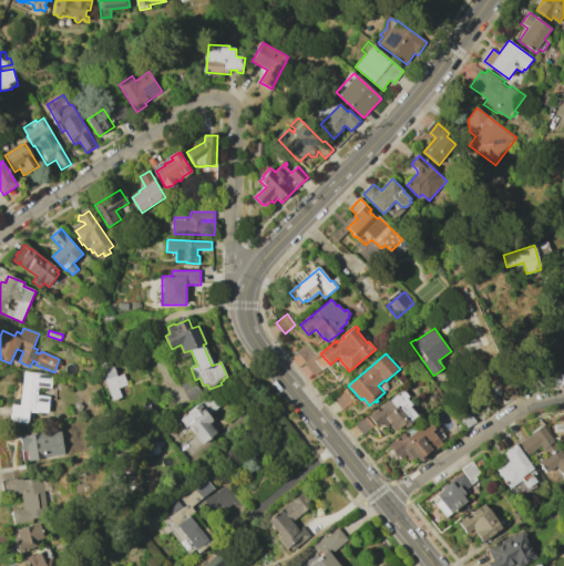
[(112,360),(119,377),(124,374),(129,386),(120,389),(123,398),(114,401),(105,378),(108,378),(102,364),(112,360)]
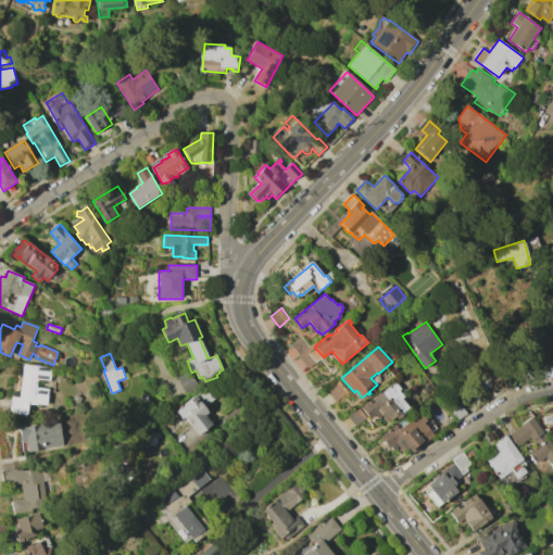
[(12,396),(15,398),(19,375),(24,376),(25,365),(52,368),(50,381),(39,379),(37,388),(50,390),(48,405),(38,404),(38,405),(29,404),(28,415),(10,413),(12,396)]
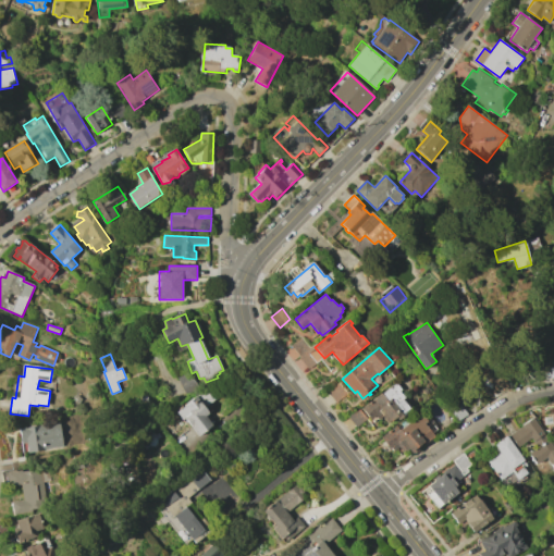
[(192,373),(199,388),(187,395),(180,380),(192,373)]
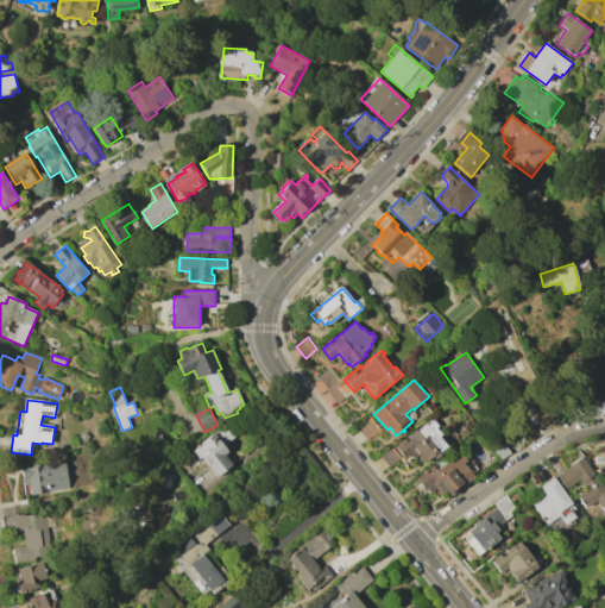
[(433,418),(439,426),(436,427),(442,434),(440,437),(447,446),(442,450),(445,452),(435,459),(433,456),(423,463),(418,456),(414,459),(410,453),(404,458),(396,446),(433,418)]
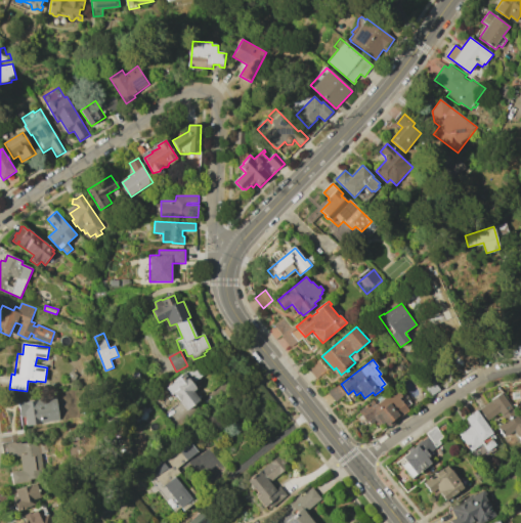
[(320,360),(328,369),(317,379),(309,368),(320,360)]
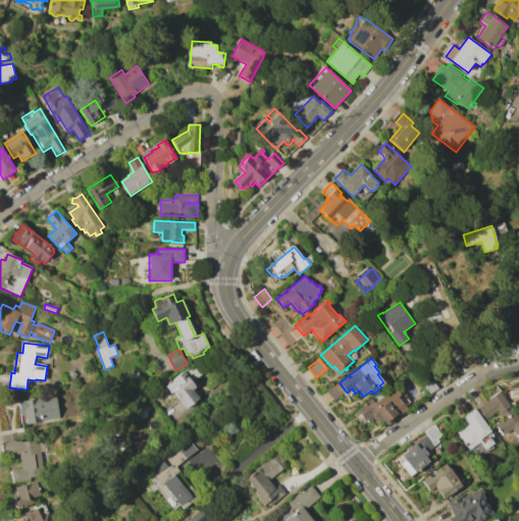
[(68,377),(72,371),(79,375),(74,381),(68,377)]
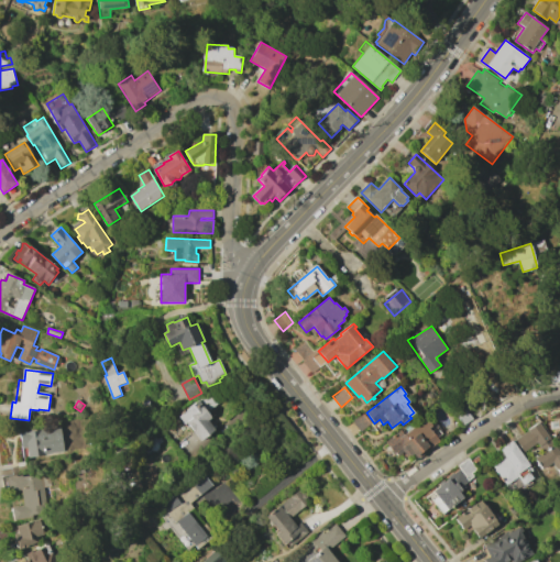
[(199,401),(212,418),(208,420),(216,429),(202,441),(187,422),(185,425),(178,418),(199,401)]
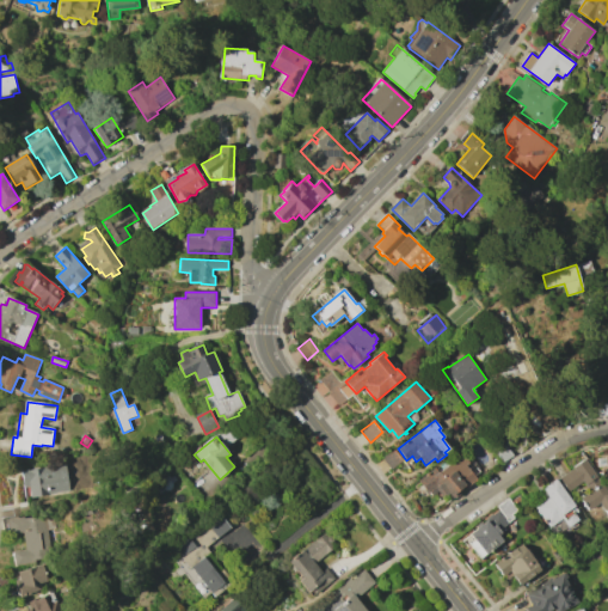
[(507,443),(515,456),(503,463),(495,451),(507,443)]
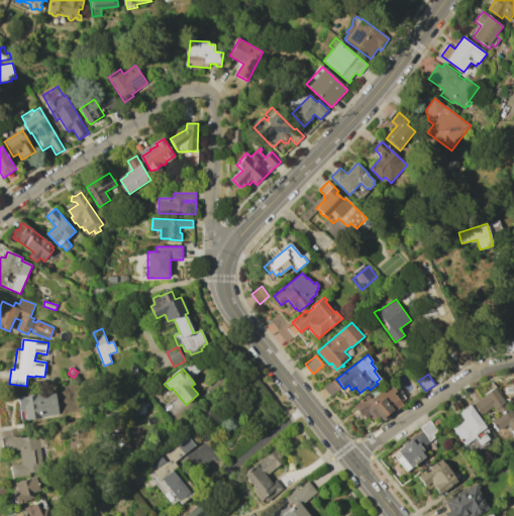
[(334,379),(341,388),(331,396),(324,387),(334,379)]
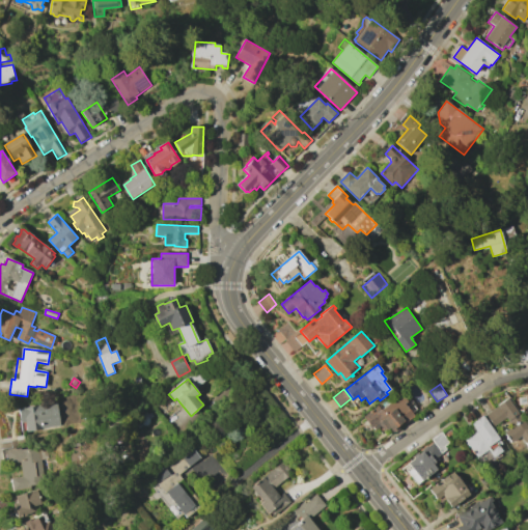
[(513,427),(507,418),(495,426),(487,415),(499,407),(498,406),(509,397),(527,424),(527,444),(522,436),(512,443),(509,439),(508,440),(506,437),(507,436),(505,433),(513,427)]
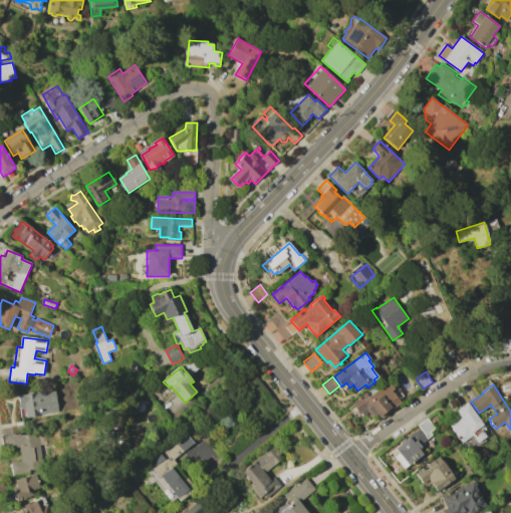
[(55,391),(59,413),(27,418),(26,410),(21,410),(19,397),(55,391)]
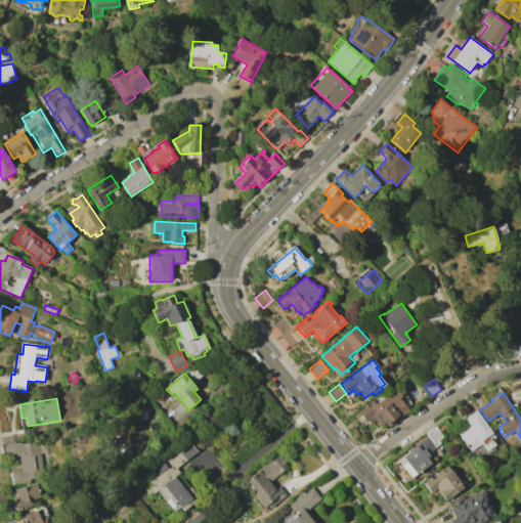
[(373,400),(382,410),(390,403),(396,410),(404,403),(409,410),(400,418),(399,416),(387,425),(385,423),(381,426),(376,420),(370,425),(359,411),(373,400)]
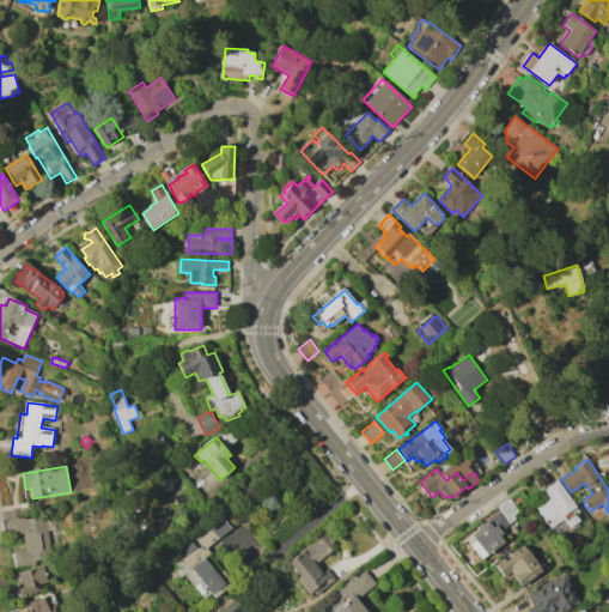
[(550,498),(546,491),(559,482),(580,513),(577,515),(580,521),(571,528),(564,520),(552,528),(537,508),(550,498)]
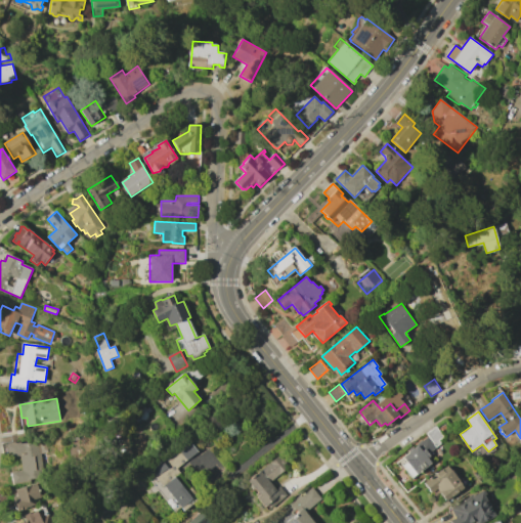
[(410,452),(408,450),(414,447),(415,448),(430,437),(428,435),(437,428),(444,437),(440,441),(442,444),(429,454),(430,456),(428,459),(431,464),(413,478),(403,466),(407,463),(403,458),(410,452)]
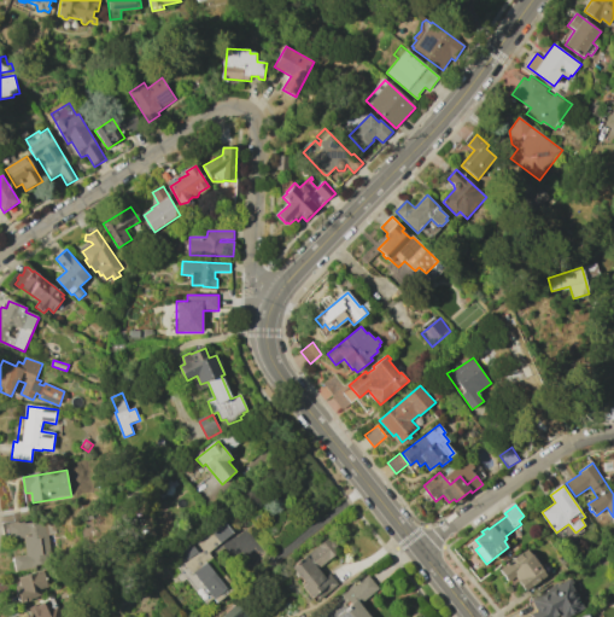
[(192,545),(199,553),(203,549),(196,540),(223,519),(234,533),(209,552),(237,588),(218,603),(215,599),(211,601),(183,566),(186,564),(185,563),(187,562),(181,554),(192,545)]
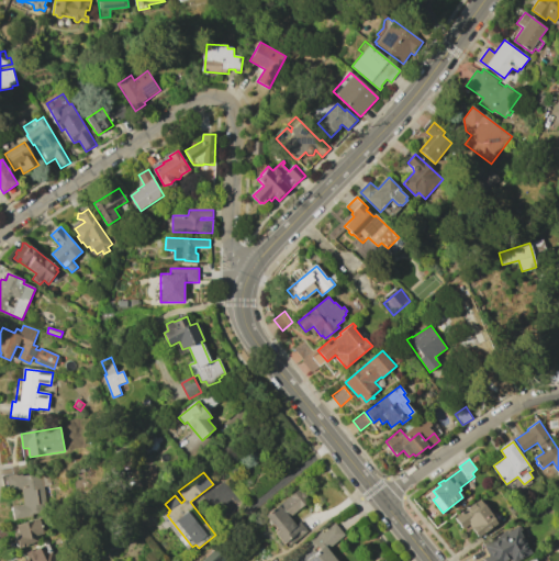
[(44,473),(49,513),(33,515),(34,517),(14,520),(12,507),(24,505),(22,489),(10,491),(8,475),(23,473),(23,477),(44,473)]
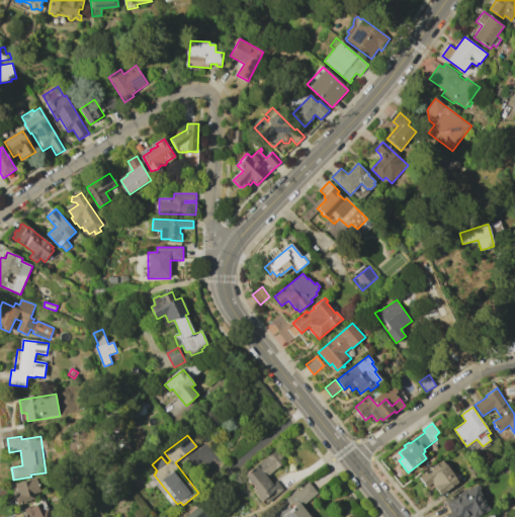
[(233,458),(224,447),(234,439),(243,451),(233,458)]
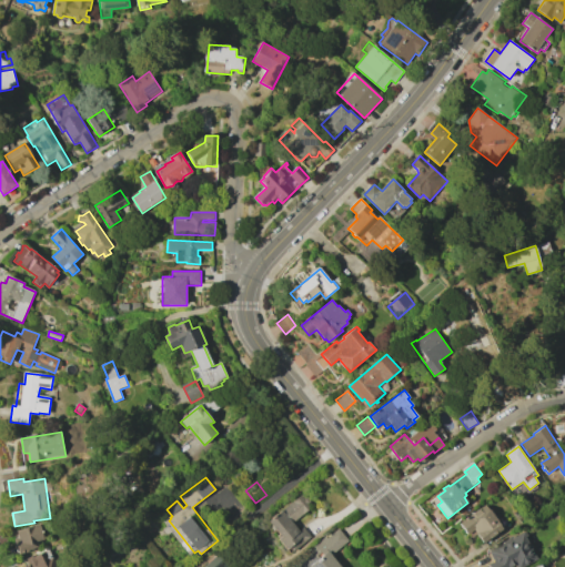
[(303,494),(314,507),(294,523),(301,532),(304,528),(313,538),(294,553),(291,548),(288,550),(279,539),(281,537),(269,522),(303,494)]
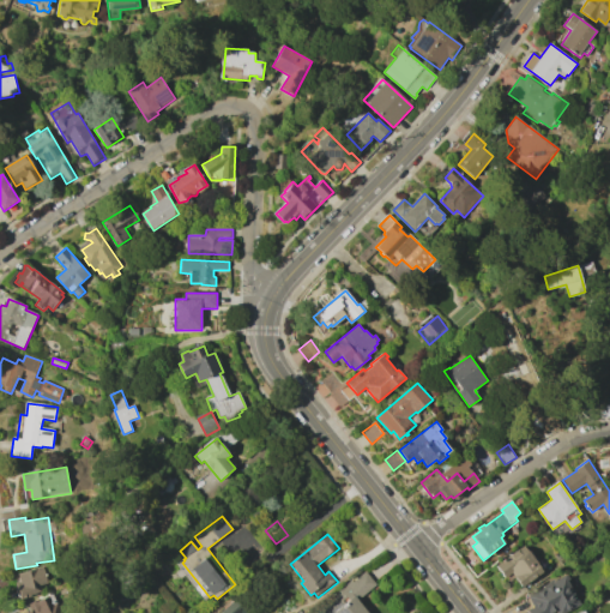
[(525,546),(544,572),(523,588),(515,577),(518,576),(514,572),(506,578),(496,565),(525,546)]
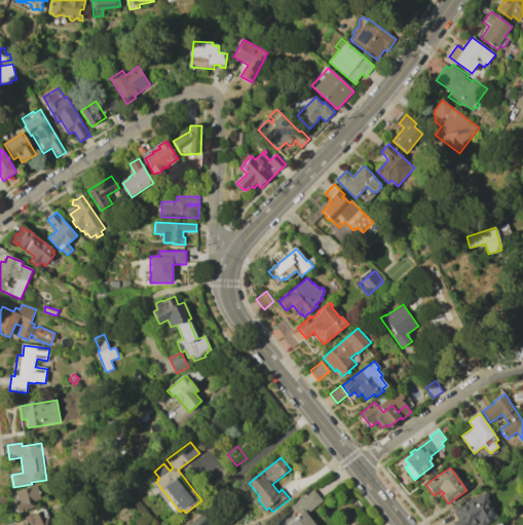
[(17,498),(15,491),(37,486),(41,500),(35,502),(36,509),(17,514),(13,499),(17,498)]
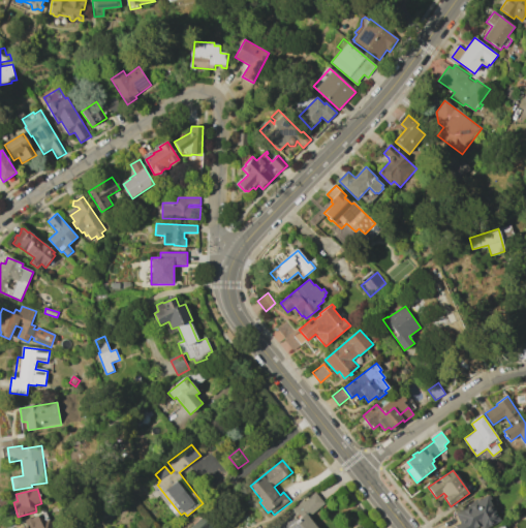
[(316,493),(326,504),(309,518),(317,527),(287,527),(281,520),(316,493)]
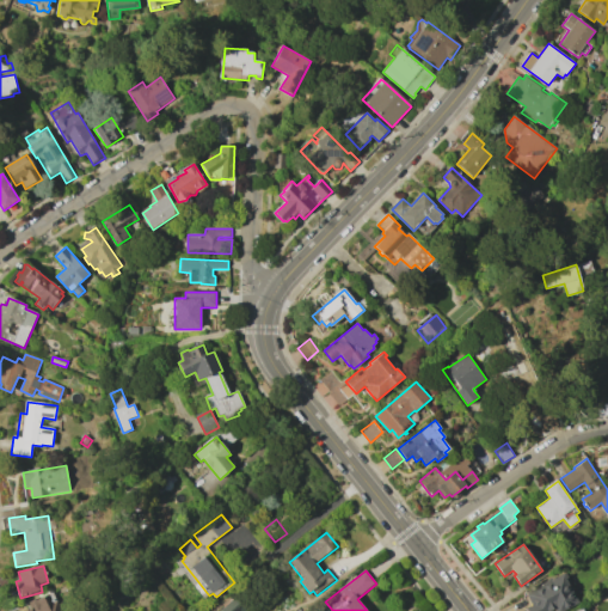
[(533,605),(527,594),(544,586),(542,585),(553,579),(554,580),(564,575),(579,603),(564,610),(556,610),(527,610),(527,609),(533,605)]
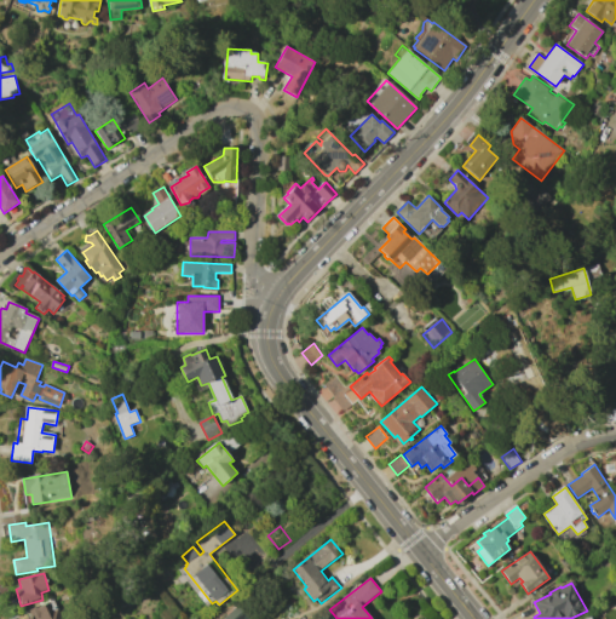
[(47,602),(52,613),(57,611),(61,618),(33,618),(29,611),(47,602)]
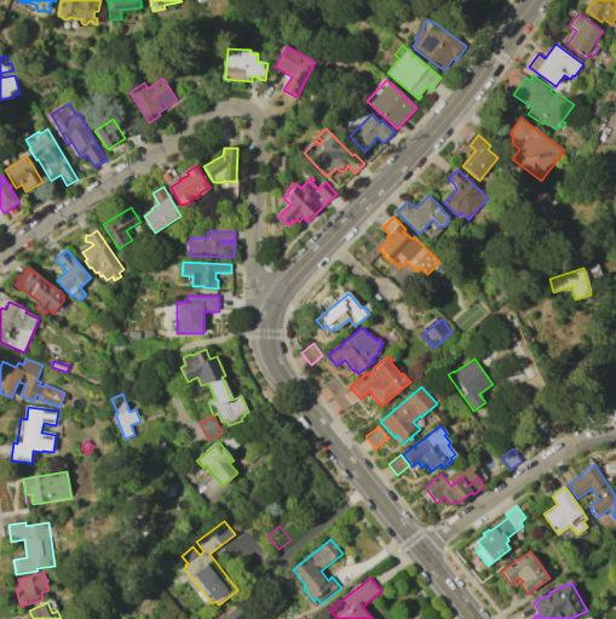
[(224,618),(241,605),(252,617),(249,618),(224,618)]
